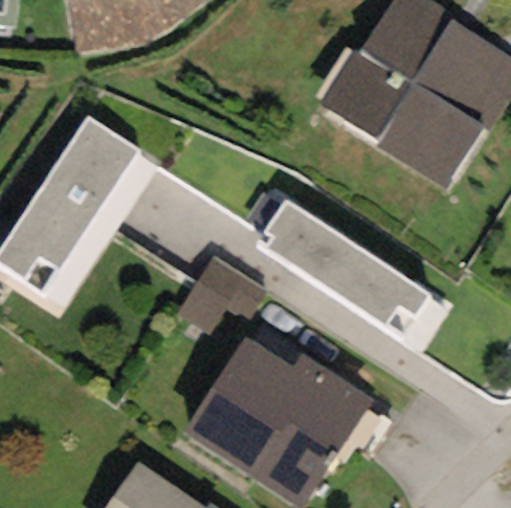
[(0,0),(0,20),(16,22),(19,0),(0,0)]
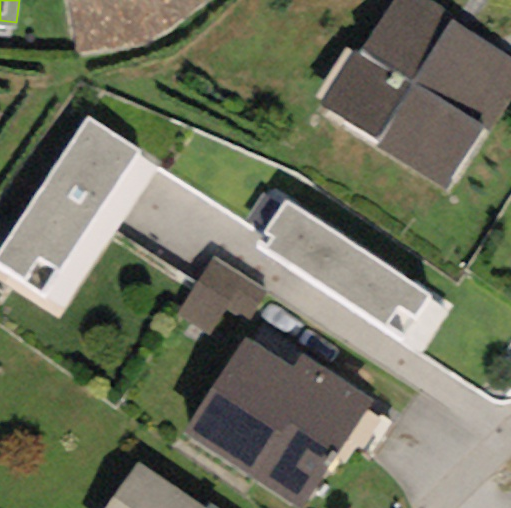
[(66,0),(76,51),(149,38),(204,0),(66,0)]
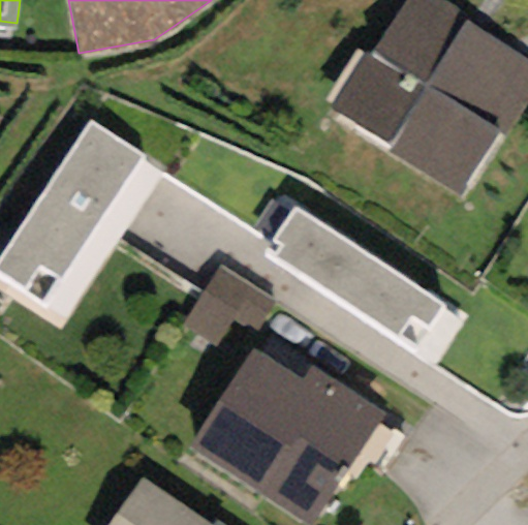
[(527,55),(444,0),(402,0),(331,110),(462,196),(527,97),(527,55)]
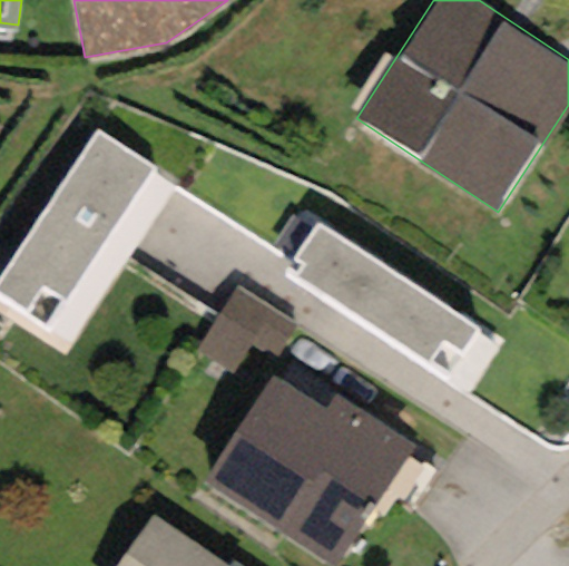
[(154,165),(97,128),(0,277),(0,293),(49,325),(154,165)]
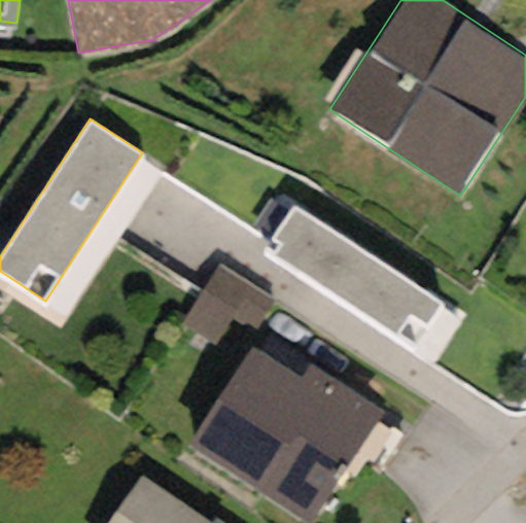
[(443,301),(292,203),(264,248),(413,346),(443,301)]
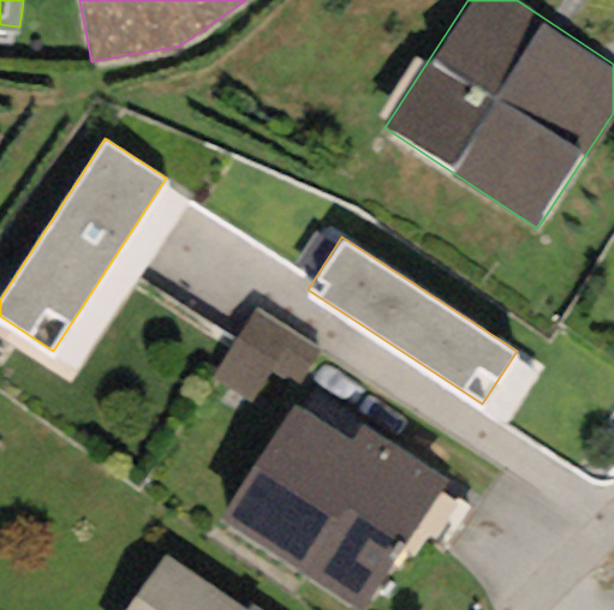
[(319,345),(256,304),(209,375),(272,416),(319,345)]
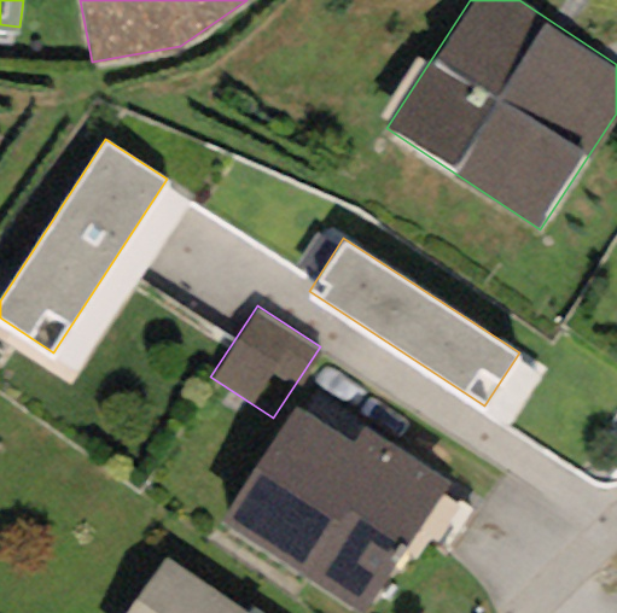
[(296,402),(221,519),(364,611),(449,478),(364,422),(353,438),(296,402)]
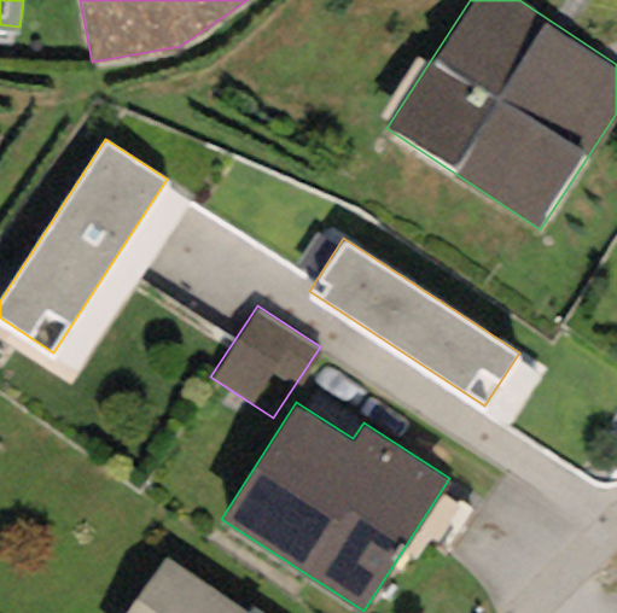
[(251,612),(166,554),(124,612),(251,612)]
